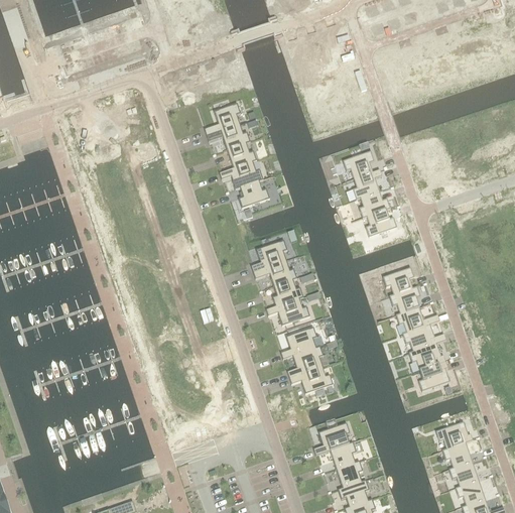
[(219,124),(206,128),(208,135),(210,135),(223,130),(241,124),(238,115),(242,114),(238,103),(215,111),(219,124)]
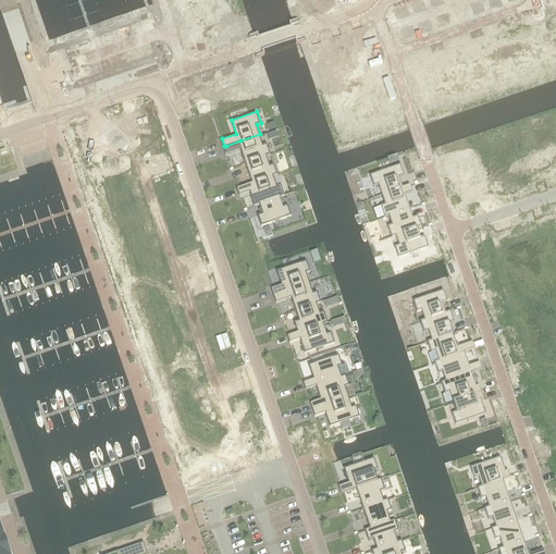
[(280,134),(278,128),(268,132),(270,137),(280,134)]
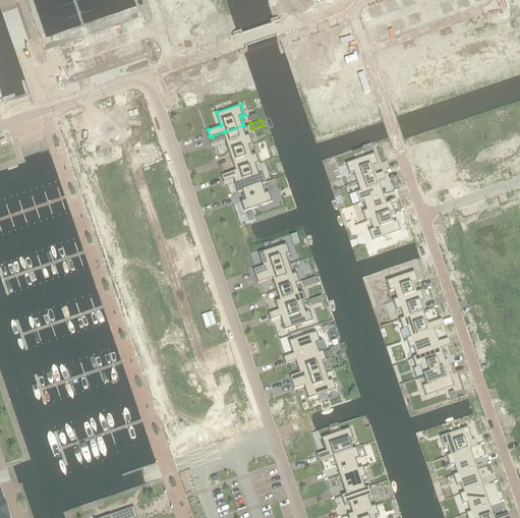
[(212,136),(210,136),(212,141),(225,137),(230,151),(249,145),(253,142),(250,133),(246,134),(243,125),(225,131),(212,136)]
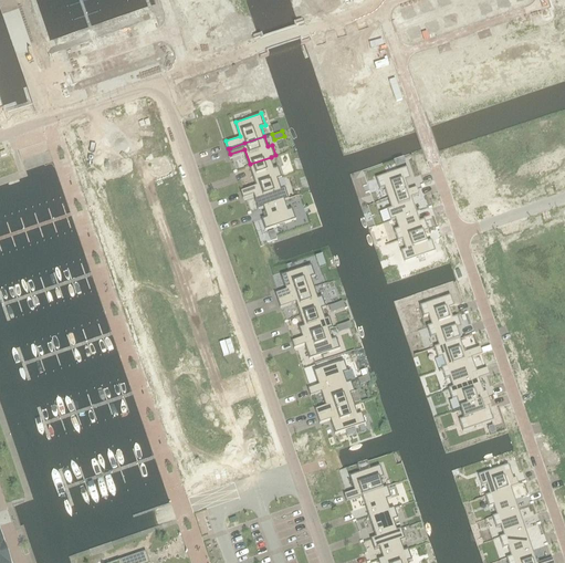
[(405,155),(395,158),(397,165),(407,162),(405,155)]
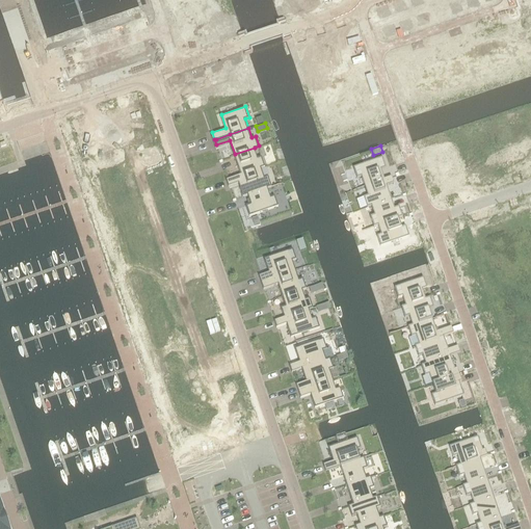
[(255,148),(235,154),(241,174),(261,166),(266,165),(262,155),(258,157),(255,148)]
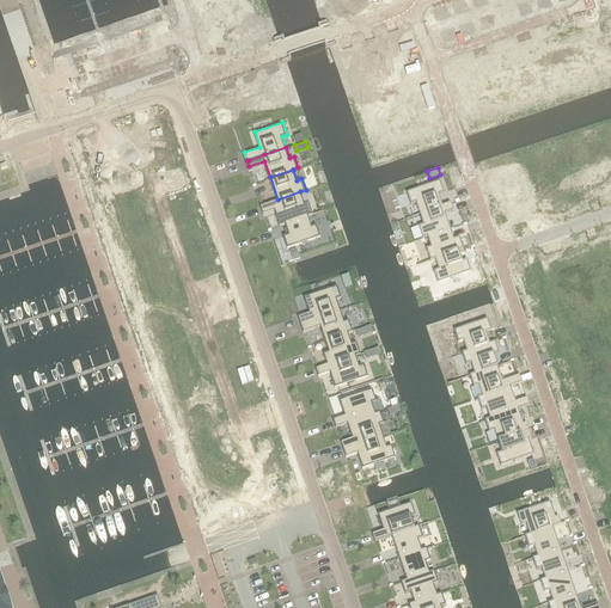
[(547,177),(530,182),(538,206),(555,201),(547,177)]
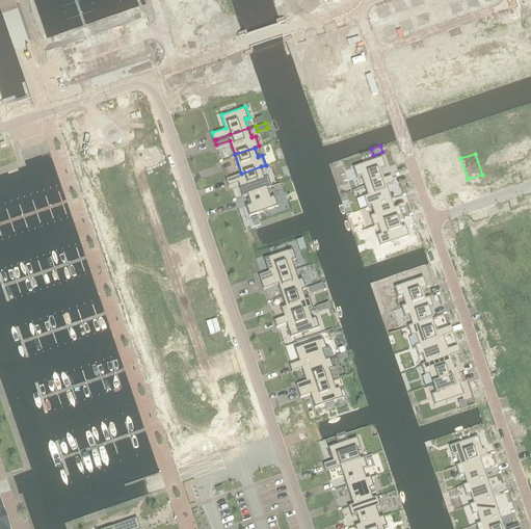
[(451,168),(457,166),(453,155),(446,157),(448,162),(434,167),(436,173),(434,173),(439,184),(441,183),(443,188),(456,183),(451,168)]
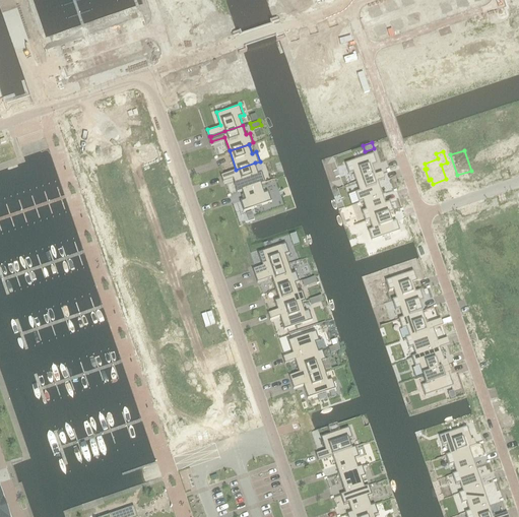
[(372,152),(343,162),(347,172),(351,171),(354,179),(374,172),(370,163),(375,162),(372,152)]
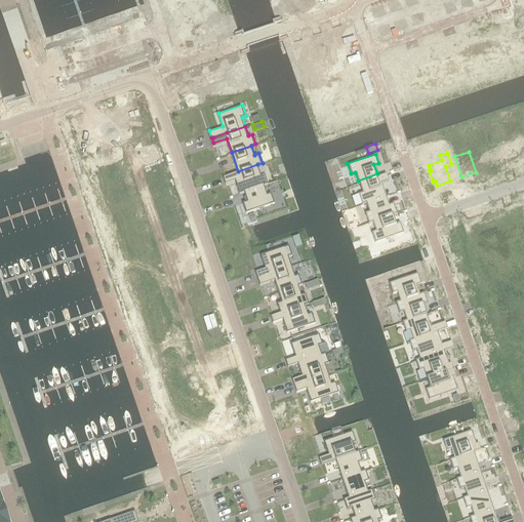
[(238,171),(225,175),(226,182),(236,178),(240,192),(245,190),(265,184),(269,182),(266,172),(262,174),(257,164),(238,171)]
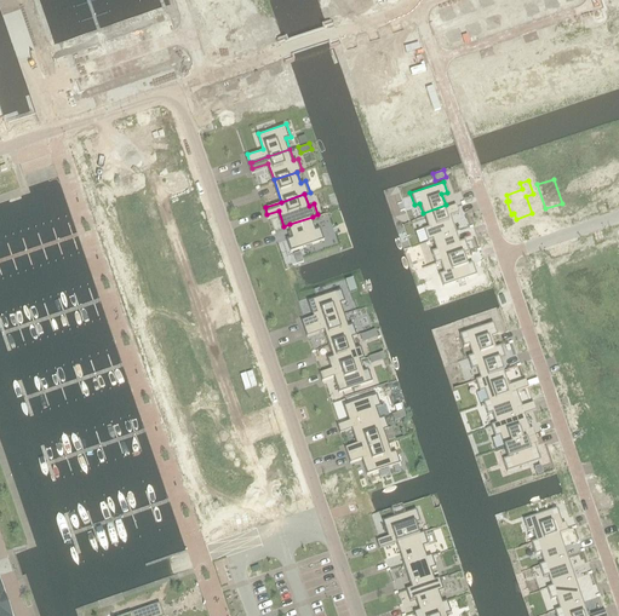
[(427,225),(423,226),(427,239),(433,236),(454,229),(448,213),(458,211),(454,202),(446,205),(423,213),(427,225)]
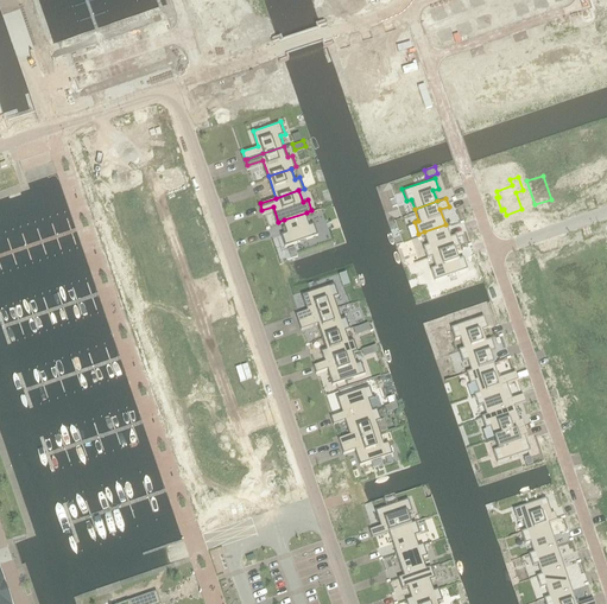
[(288,231),(282,233),(286,245),(291,242),(297,241),(318,233),(315,222),(310,223),(307,213),(284,220),(288,231)]
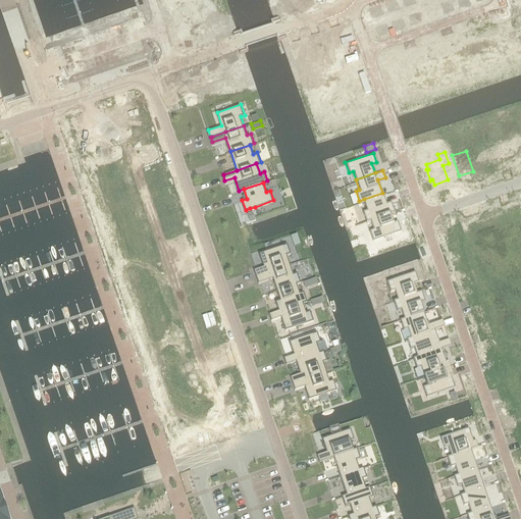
[(367,208),(362,210),(366,219),(370,218),(389,211),(394,210),(391,201),(385,202),(382,193),(364,199),(367,208)]
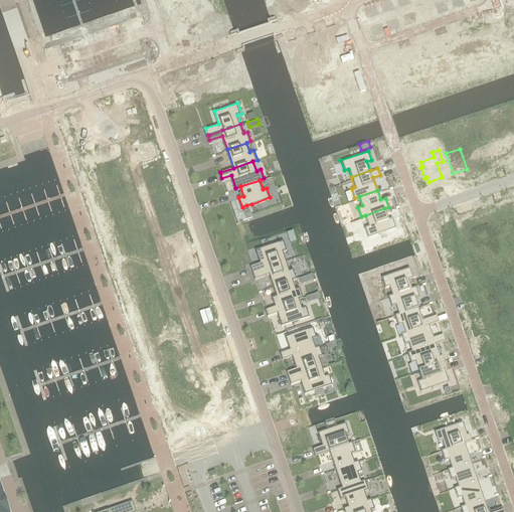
[(489,212),(495,232),(496,232),(507,228),(499,207),(488,211),(489,212)]
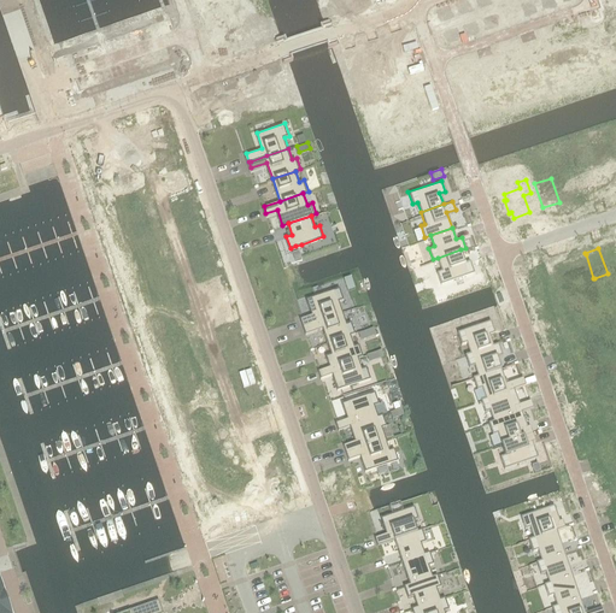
[(443,269),(435,271),(439,283),(474,271),(470,259),(464,261),(461,249),(438,258),(438,259),(443,269)]
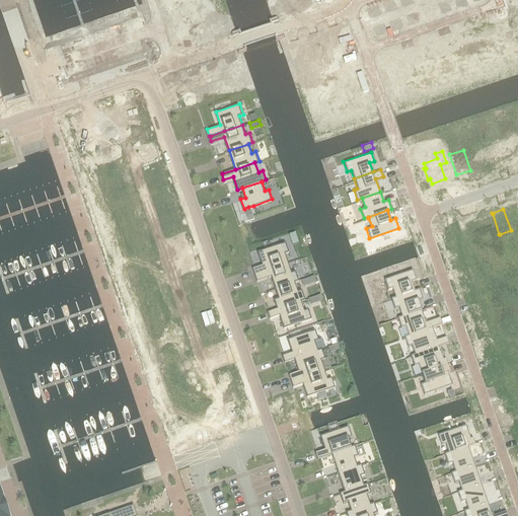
[(267,262),(252,267),(255,274),(269,270),(289,263),(286,253),(290,251),(286,241),(263,249),(257,250),(262,261),(266,260),(267,262)]
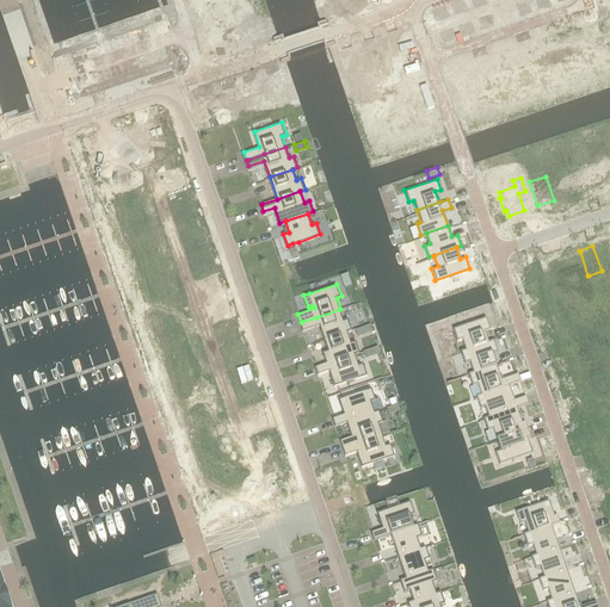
[(340,309),(316,317),(319,323),(325,339),(347,332),(352,329),(349,317),(344,320),(340,309)]
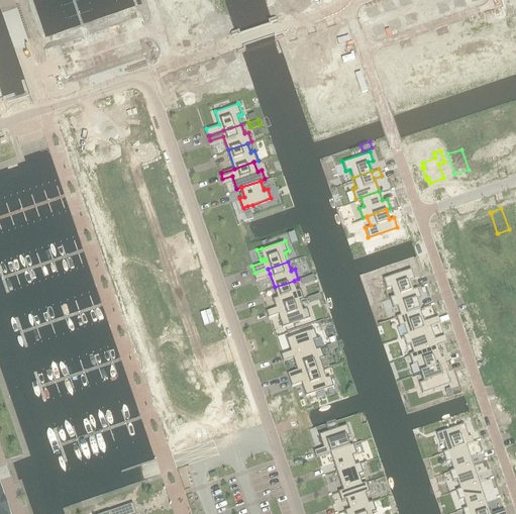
[(412,267),(383,277),(387,287),(393,285),(396,294),(414,288),(411,279),(416,277),(412,267)]
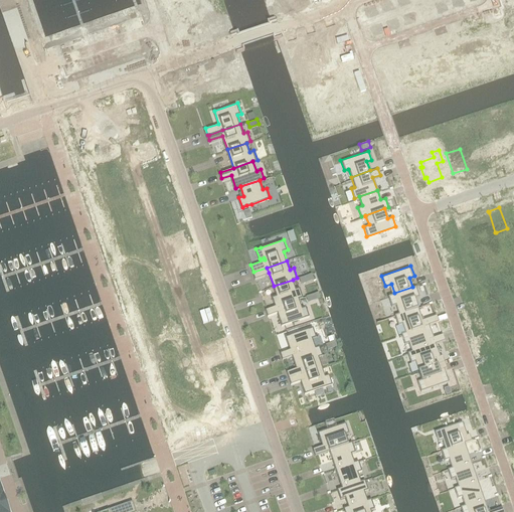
[(269,273),(267,268),(253,272),(255,278),(269,273)]
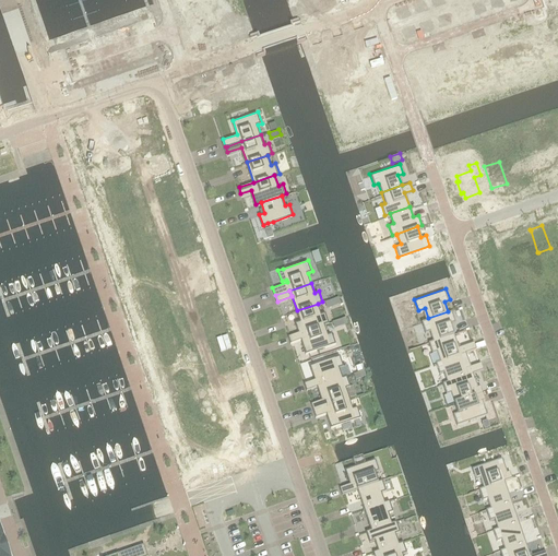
[(300,320),(295,321),(298,331),(304,330),(324,322),(324,323),(330,322),(325,311),(321,314),(318,304),(297,310),(300,320)]
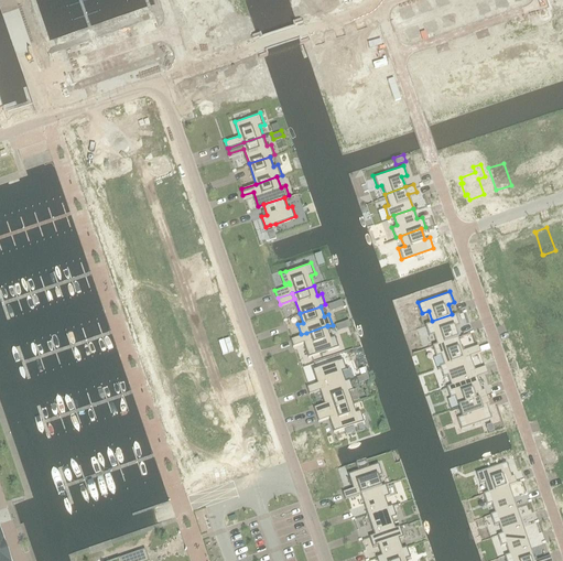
[(432,321),(425,323),(429,334),(435,332),(439,342),(458,335),(455,325),(461,323),(457,312),(452,314),(432,321)]
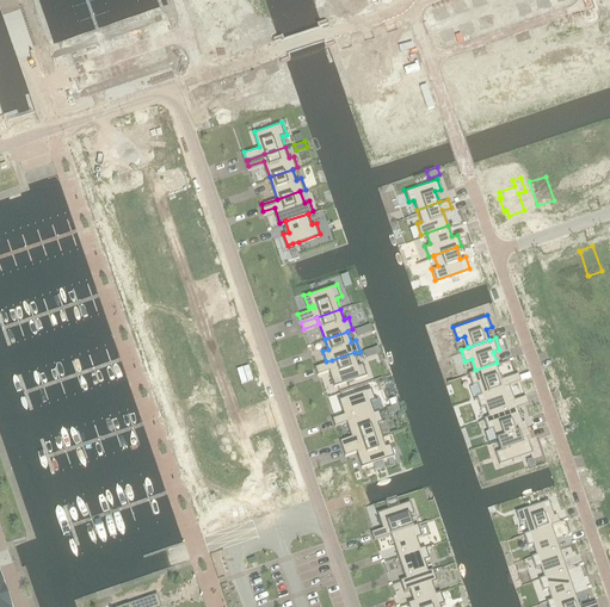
[(326,361),(315,366),(318,373),(334,367),(336,371),(330,372),(334,384),(339,383),(362,375),(368,373),(364,363),(358,364),(355,353),(355,352),(332,360),(326,361)]
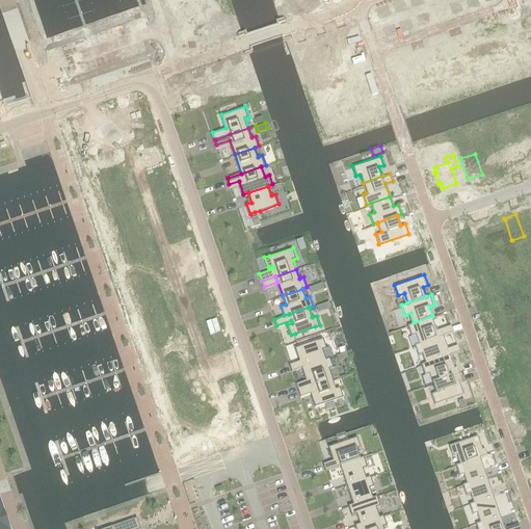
[(145,333),(156,329),(151,316),(141,319),(145,333)]
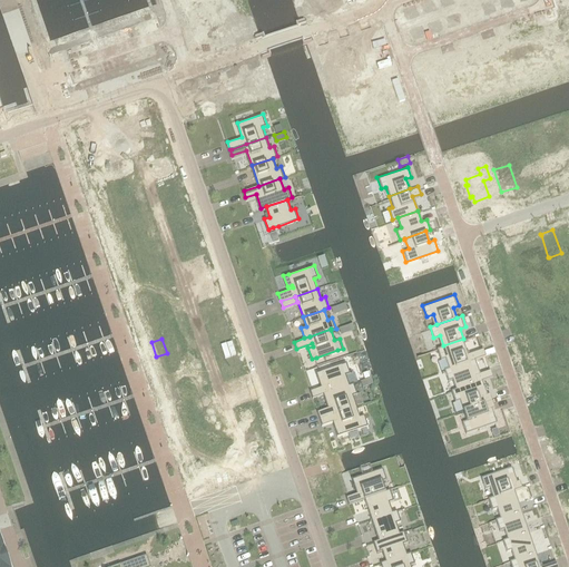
[(443,345),(437,348),(441,359),(448,357),(451,367),(477,359),(487,355),(483,348),(474,351),(469,352),(463,339),(443,345)]
